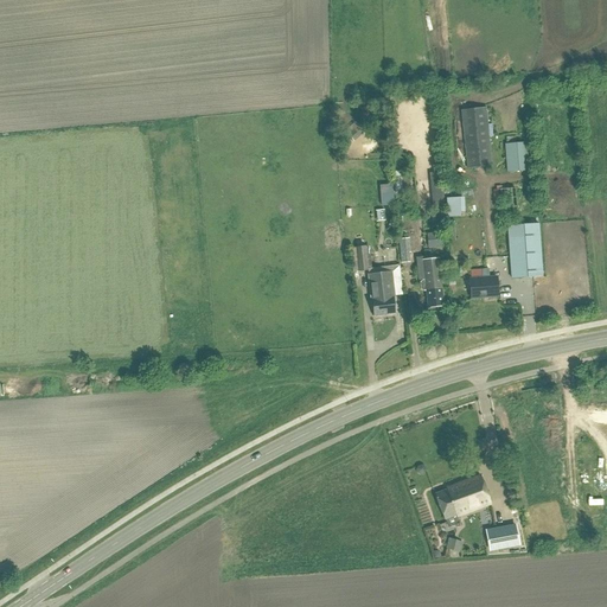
[(378,108),(360,108),(360,125),(378,123),(378,108)]
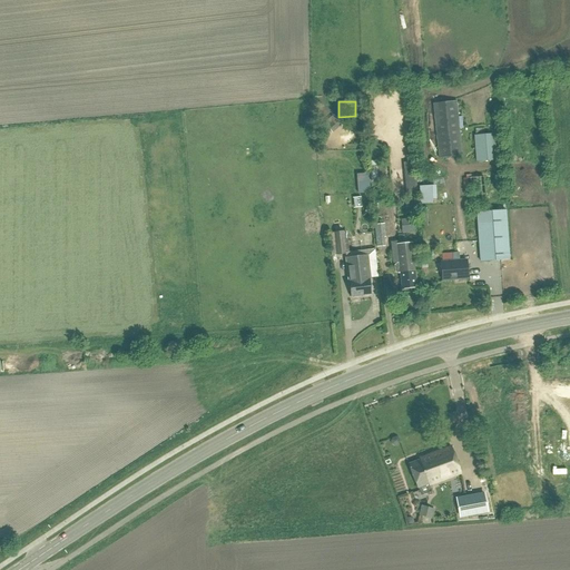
[(433,105),(439,158),(462,156),(457,102),(433,105)]
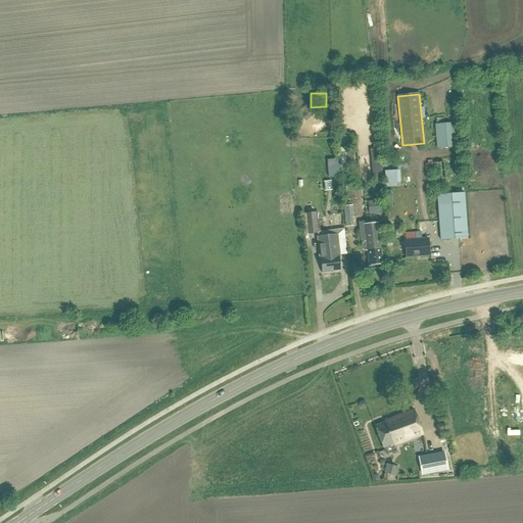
[(460,147),(458,123),(436,125),(438,149),(460,147)]
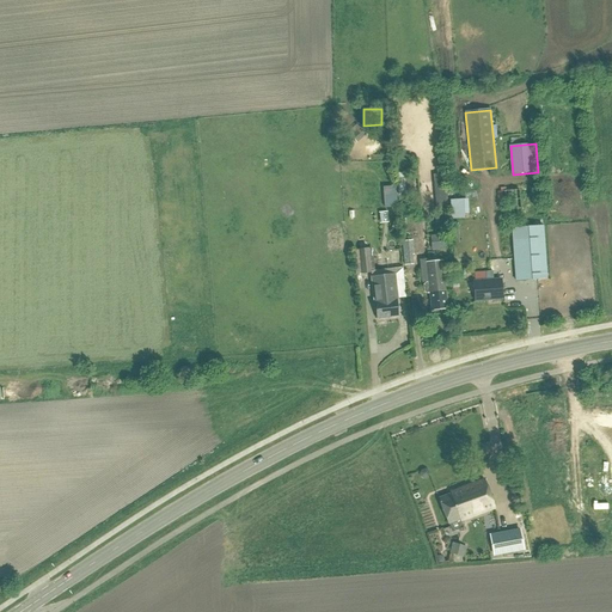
[(386,187),(387,207),(401,207),(401,185),(386,187)]
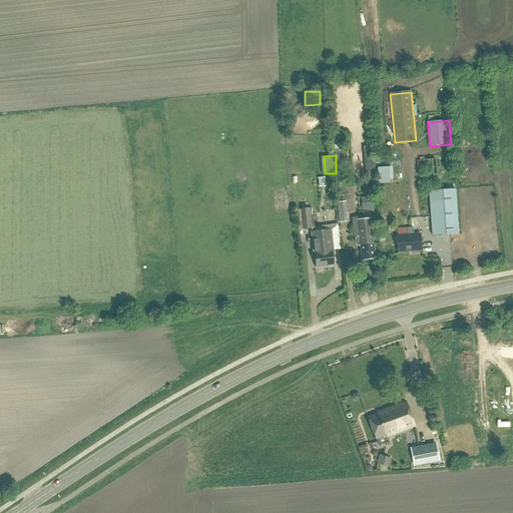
[(378,155),(367,156),(368,173),(380,172),(378,155)]
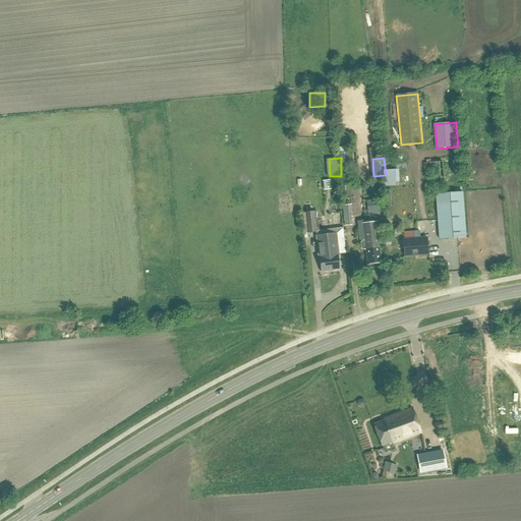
[(444,175),(444,162),(429,162),(429,175),(444,175)]
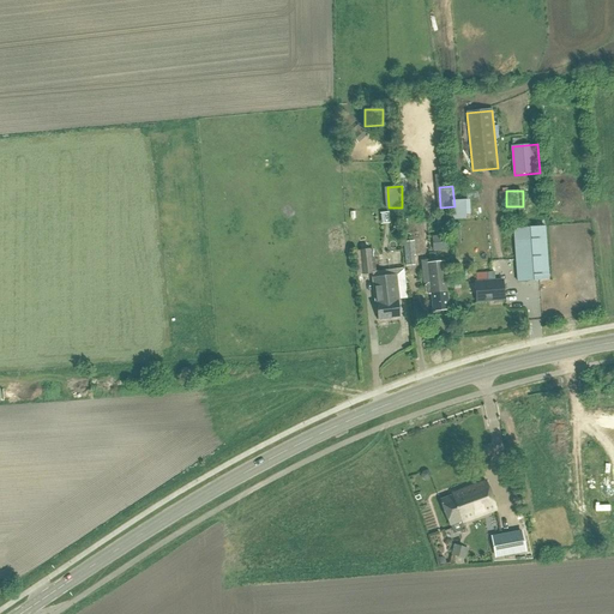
[(542,227),(513,229),(515,245),(515,247),(517,282),(537,281),(546,280),(542,227)]
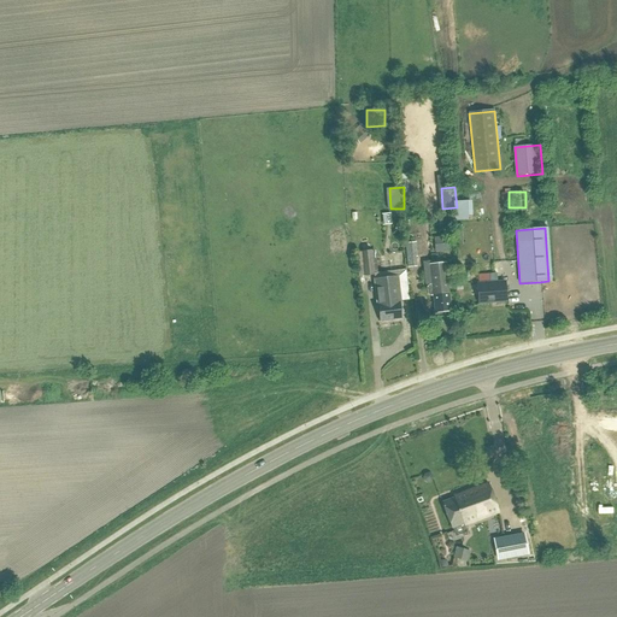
[(356,254),(358,277),(374,275),(370,242),(362,244),(363,251),(362,252),(362,253),(356,254)]
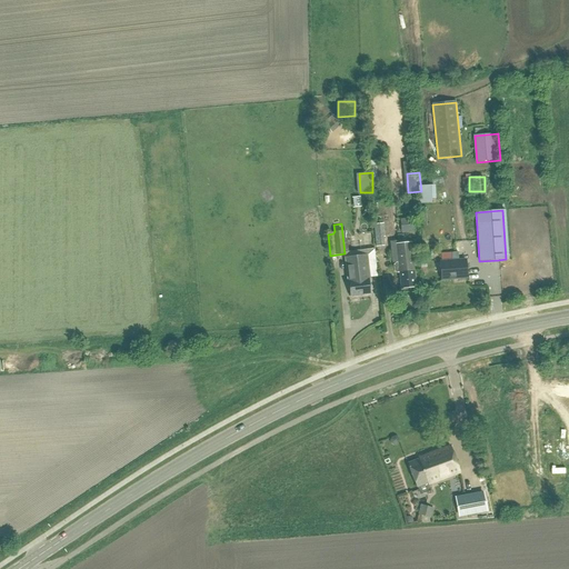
[(399,273),(401,289),(405,289),(406,290),(408,290),(408,288),(416,288),(410,243),(396,245),(398,263),(396,263),(393,266),(395,272),(397,273),(399,273)]
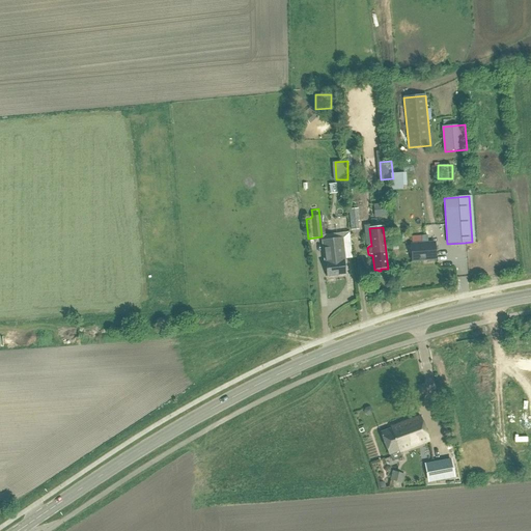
[(428,243),(427,236),(421,236),(422,244),(411,244),(413,261),(436,259),(435,243),(428,243)]
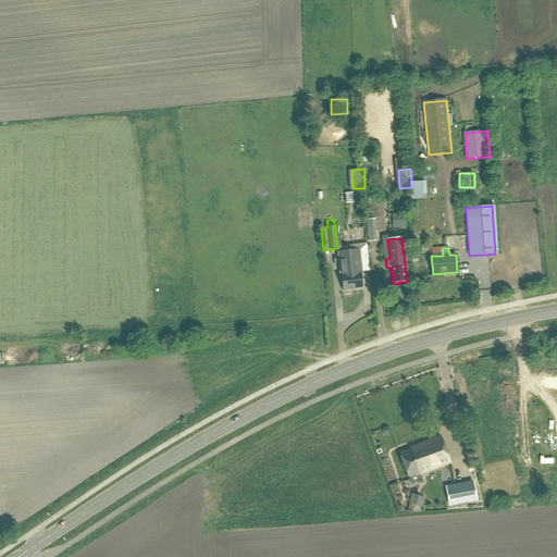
[(338,252),(341,274),(339,274),(341,284),(343,284),(343,291),(362,288),(361,282),(362,282),(361,272),(358,250),(338,252)]
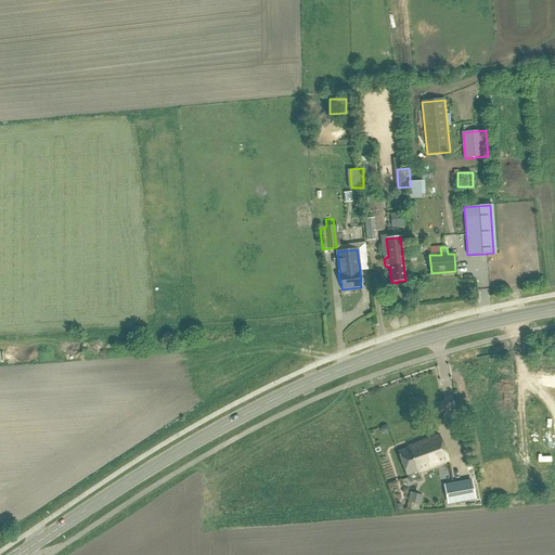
[(417,473),(449,461),(439,436),(408,447),(409,448),(398,452),(407,475),(417,472),(417,473)]
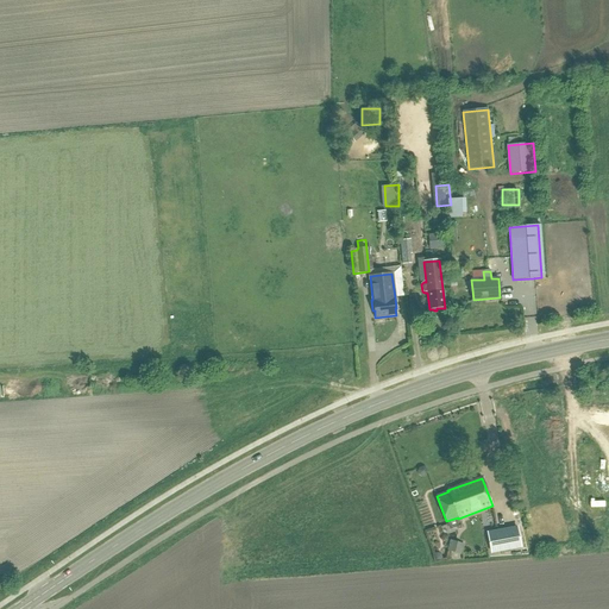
[(516,527),(488,533),(491,553),(521,548),(516,527)]
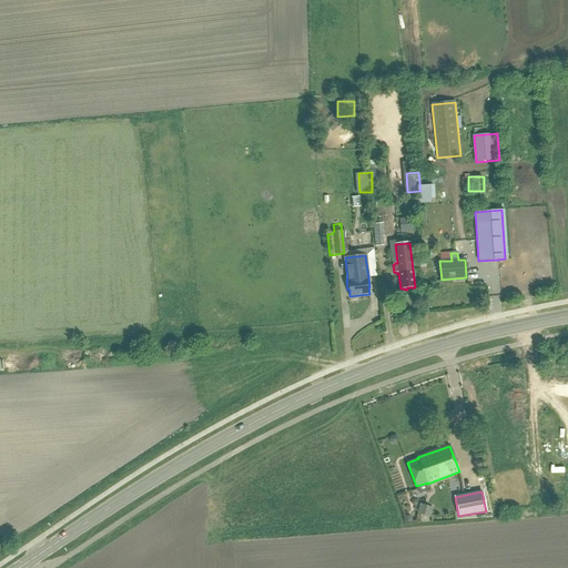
[(421,514),(434,516),(435,505),(423,504),(421,514)]
